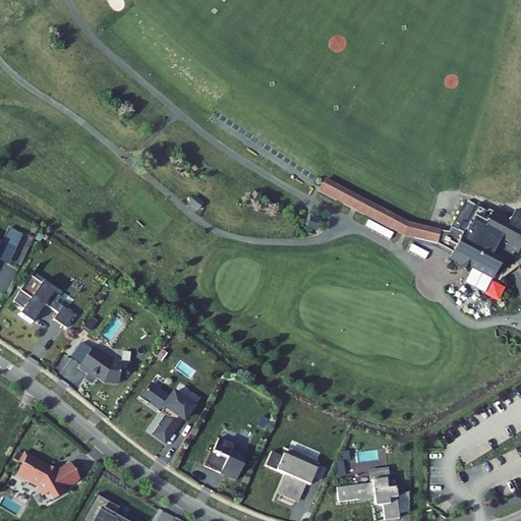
[(402,232),(437,241),(441,228),(403,219),(325,178),(319,189),(402,232)]
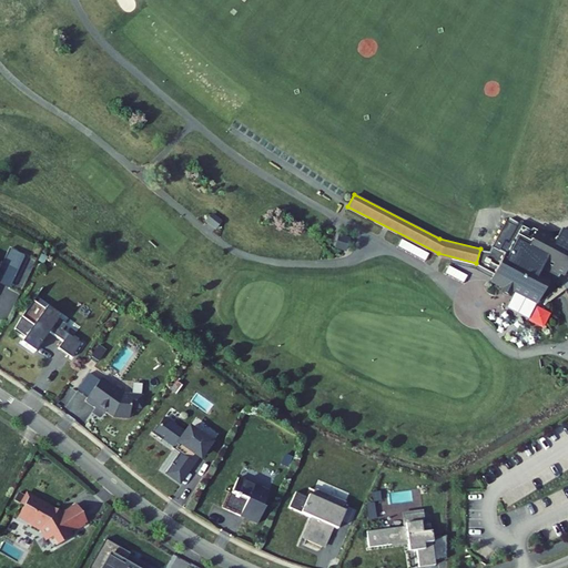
[(537,231),(519,221),(508,241),(505,240),(499,249),(493,245),(489,251),(480,249),(476,263),(494,272),(492,276),(514,287),(538,301),(551,275),(556,279),(559,271),(565,273),(567,266),(567,242),(557,236),(538,227),(537,231)]
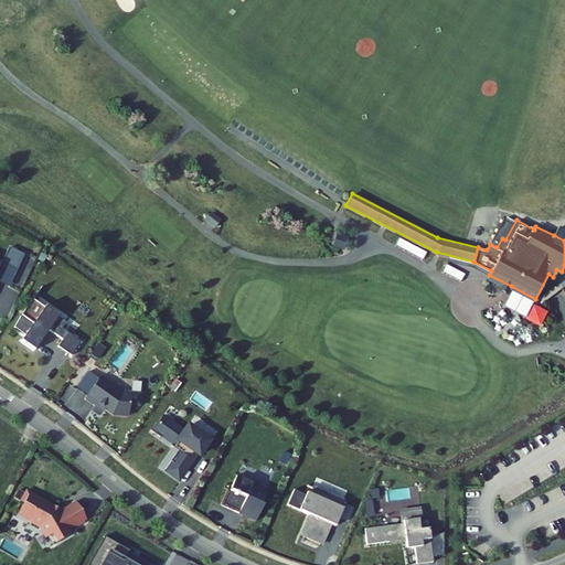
[(0,244),(10,249),(19,230),(3,222),(0,228),(0,244)]
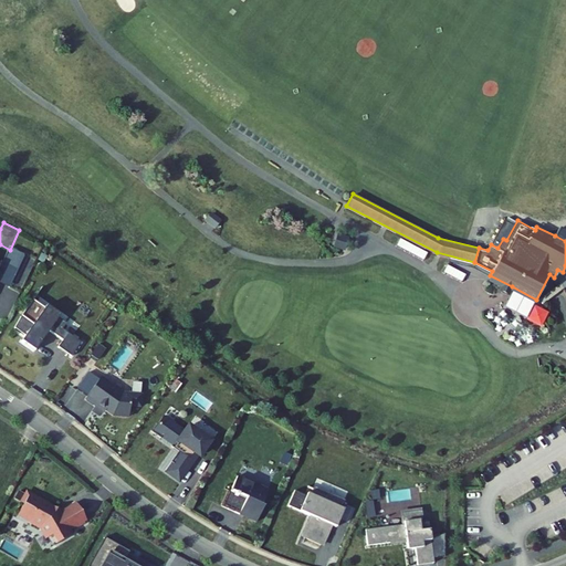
[(336,238),(346,241),(350,229),(341,226),(336,238)]
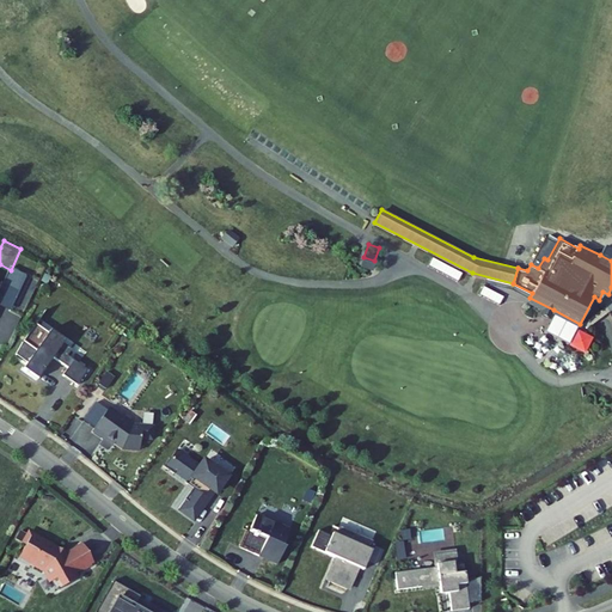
[(611,250),(605,246),(600,255),(611,261),(611,250)]
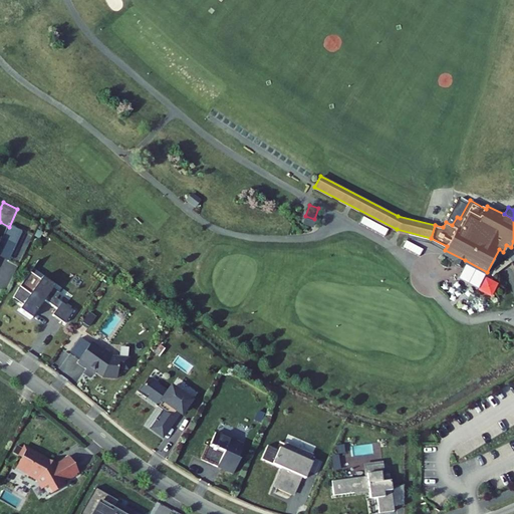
[(0,222),(0,235),(4,237),(9,227),(0,222)]
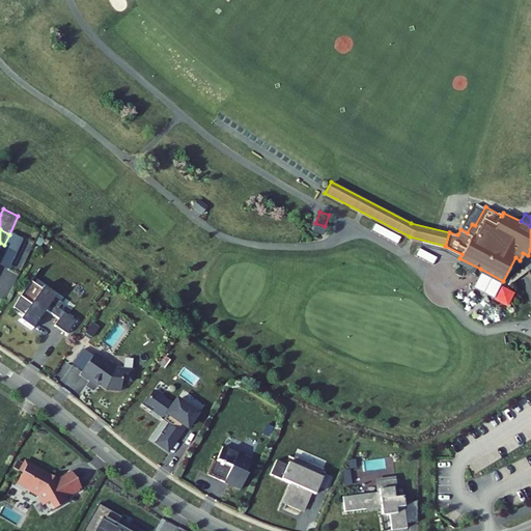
[(480,269),(459,258),(458,261),(470,267),(468,270),(477,275),(480,269)]
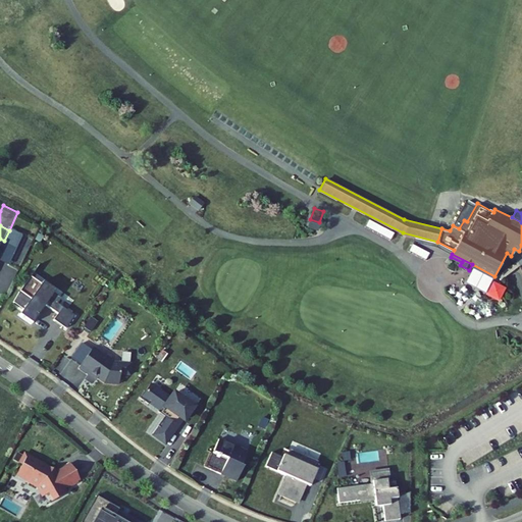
[(55,320),(67,328),(76,316),(59,304),(62,299),(55,294),(42,284),(32,277),(20,292),(32,300),(21,315),(34,324),(47,305),(59,314),(55,320)]
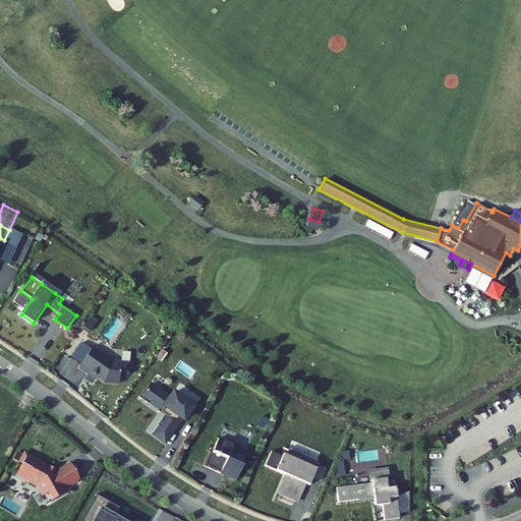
[(104,353),(95,347),(79,367),(89,373),(91,371),(106,383),(120,384),(121,373),(130,374),(131,363),(113,361),(103,354),(104,353)]
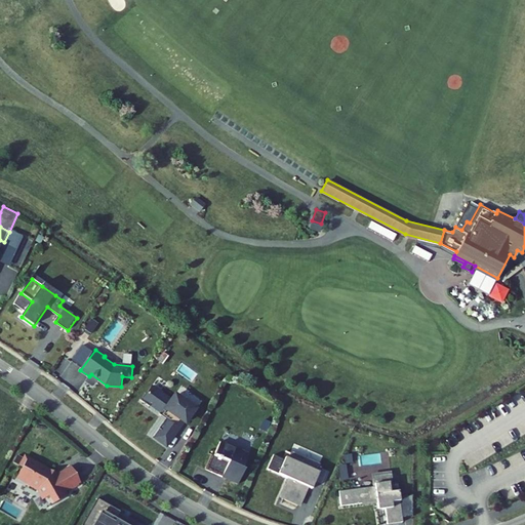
[(151,388),(140,401),(150,407),(152,404),(161,411),(168,416),(166,419),(160,429),(172,438),(179,428),(177,427),(182,420),(186,423),(197,407),(187,399),(185,402),(175,396),(171,401),(151,388)]
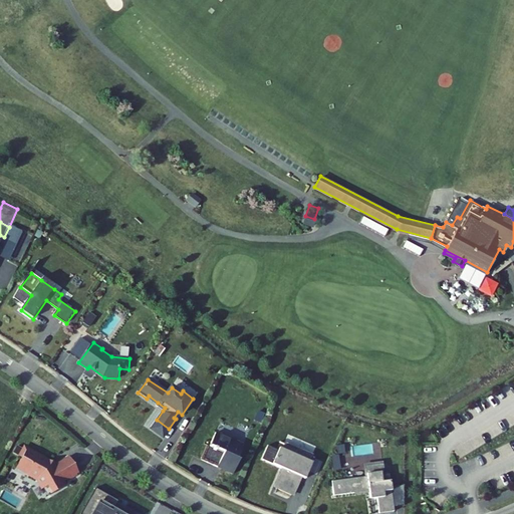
[(150,429),(165,439),(182,415),(178,412),(174,418),(176,419),(169,429),(157,420),(150,429)]
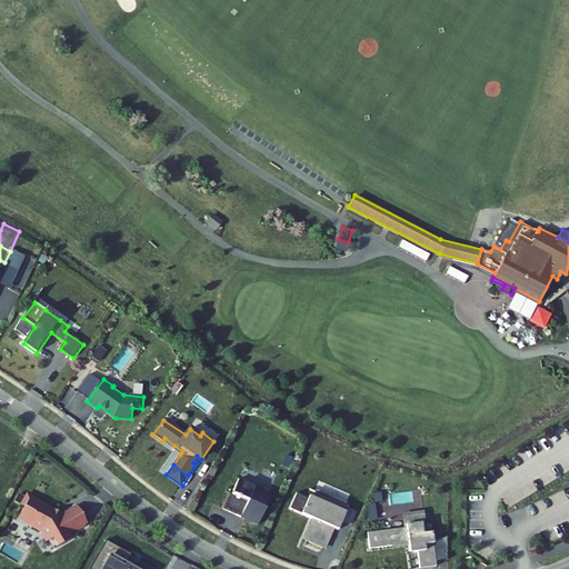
[(222,508),(259,523),(266,509),(263,508),(270,492),(239,479),(232,493),(230,492),(222,508)]
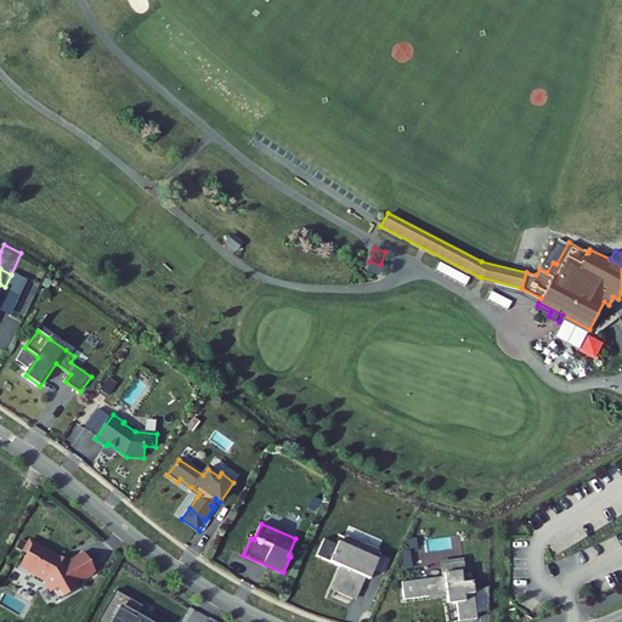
[(337,546),(323,539),(317,557),(345,569),(362,576),(369,580),(378,560),(338,543),(337,546)]
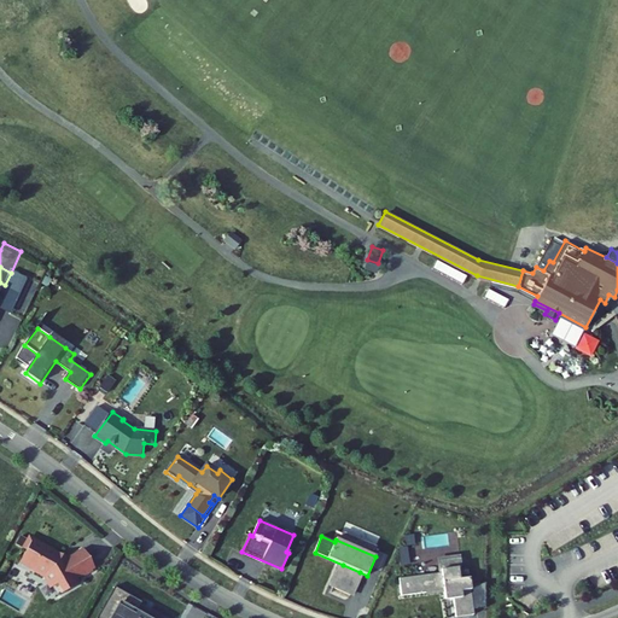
[(47,577),(48,578),(54,588),(57,587),(62,595),(79,586),(76,581),(79,579),(95,569),(86,551),(65,563),(57,558),(58,557),(53,554),(54,553),(53,551),(44,546),(44,547),(30,538),(24,549),(28,552),(22,560),(31,566),(34,571),(47,579),(47,577)]
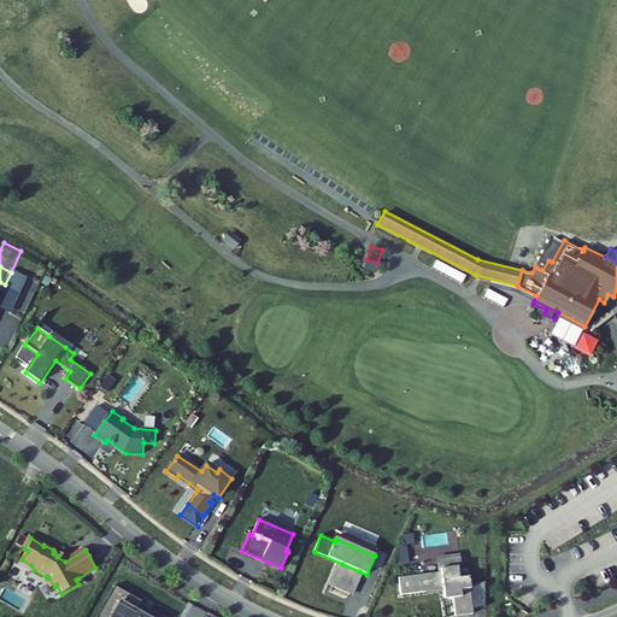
[(459,568),(458,556),(438,558),(439,571),(398,576),(400,593),(442,587),(444,598),(452,597),(454,613),(472,611),(466,566),(459,568)]
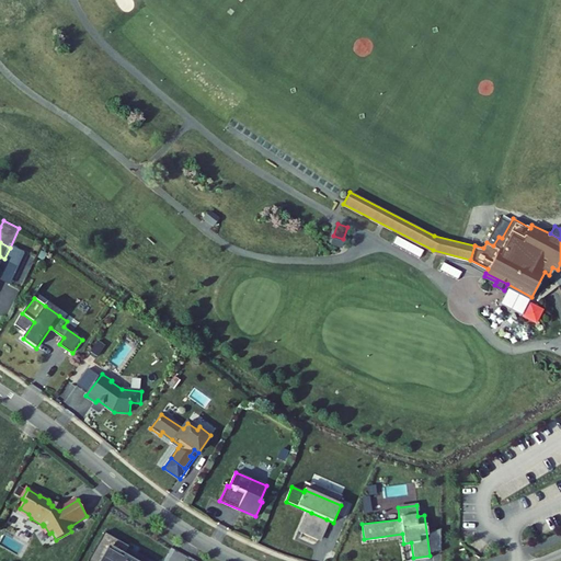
[(327,519),(311,513),(307,523),(322,529),(327,519)]
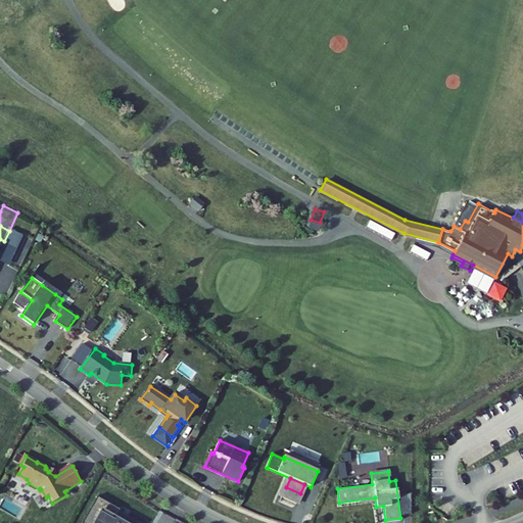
[(281,497),(296,504),(300,493),(286,487),(281,497)]
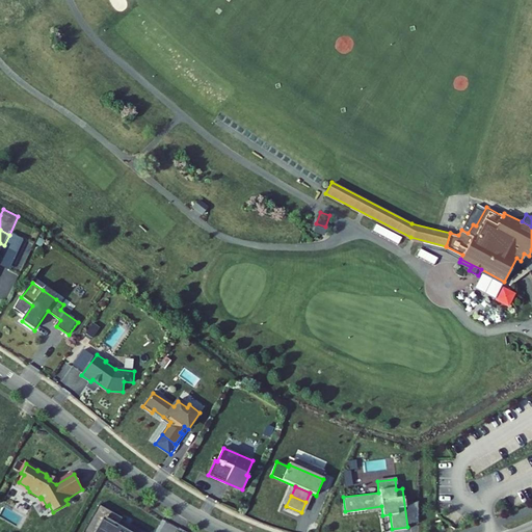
[(122,519),(99,506),(83,531),(127,531),(117,527),(120,523),(122,519)]
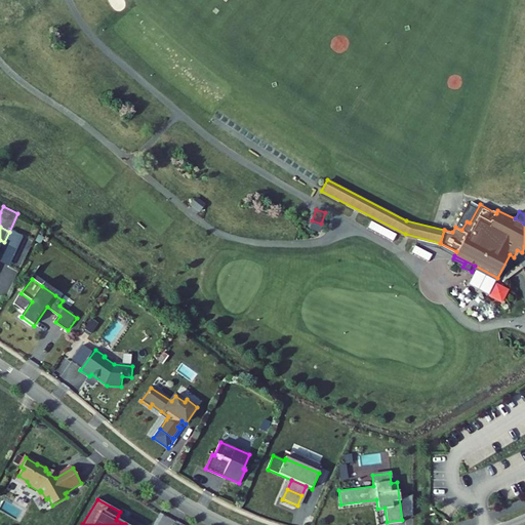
[(133,524),(118,516),(116,520),(125,524),(133,524)]
